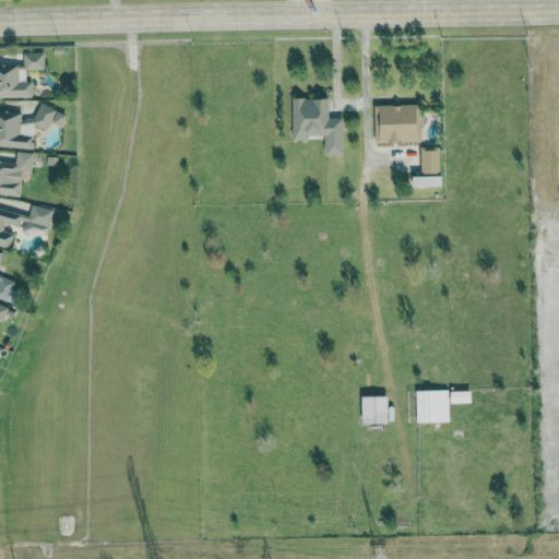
[(0,96),(33,97),(33,81),(26,81),(26,70),(45,69),(45,52),(24,52),(24,64),(0,64),(0,96)]
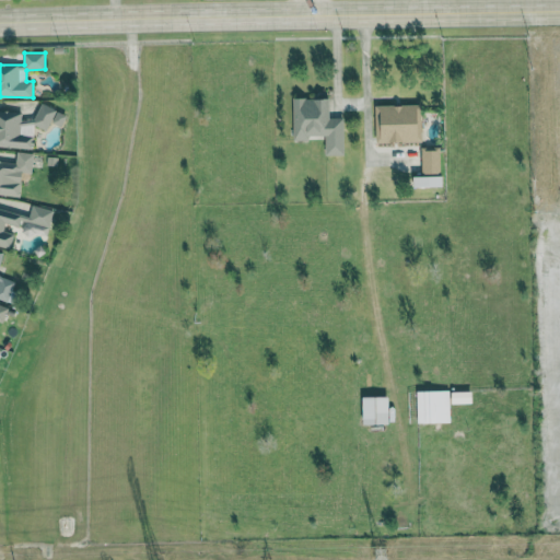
[(345,155),(345,117),(330,117),(330,97),(293,98),(294,140),(310,140),(310,136),(326,136),(326,155),(345,155)]
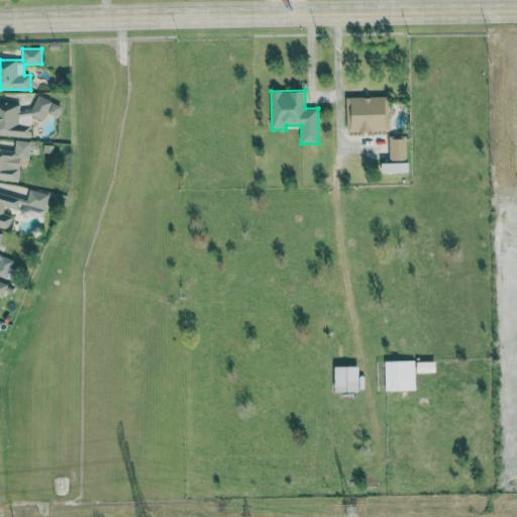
[(58,117),(63,104),(38,96),(31,115),(45,120),(47,114),(58,117)]
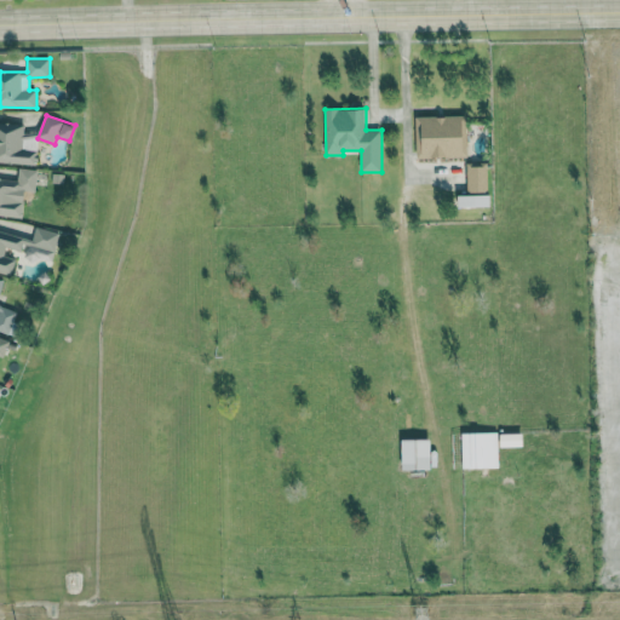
[(466,115),(415,116),(415,158),(466,158),(466,115)]
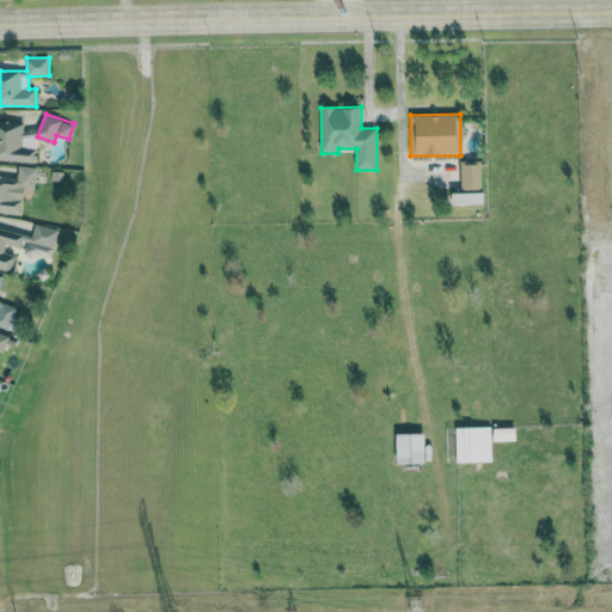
[(0,159),(37,161),(38,134),(24,133),(24,122),(0,120),(0,159)]
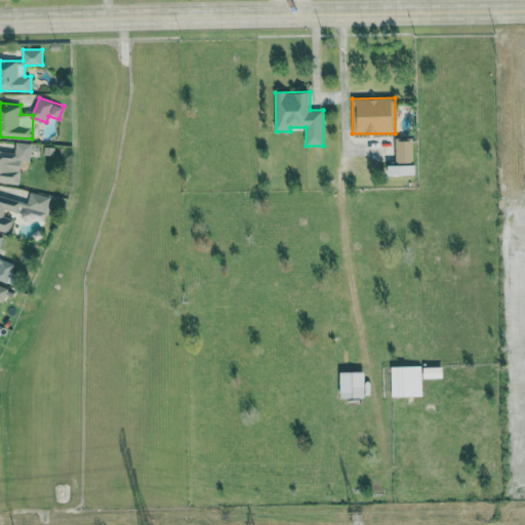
[(396,137),(396,162),(413,162),(413,137),(396,137)]
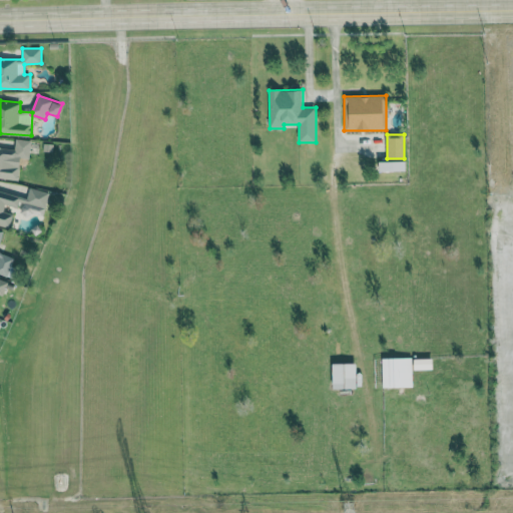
[(0,177),(19,179),(21,158),(29,159),(31,140),(16,138),(15,148),(0,146),(0,177)]
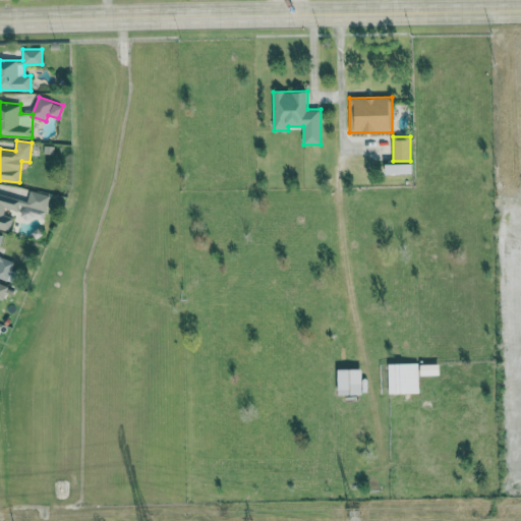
[(412,163),(386,164),(386,174),(413,173),(412,163)]
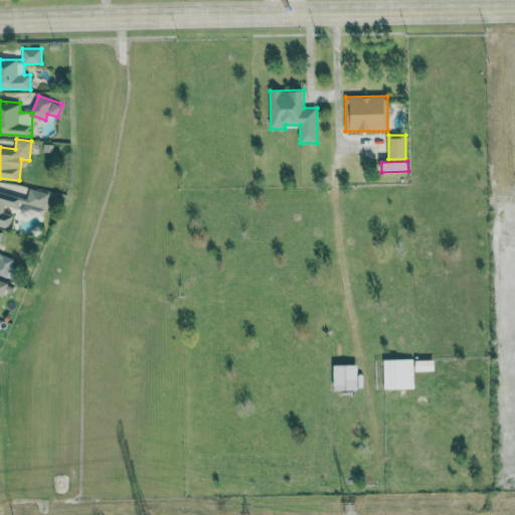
[(27,198),(0,191),(0,225),(10,228),(13,214),(3,212),(5,205),(43,214),(49,193),(30,188),(27,198)]
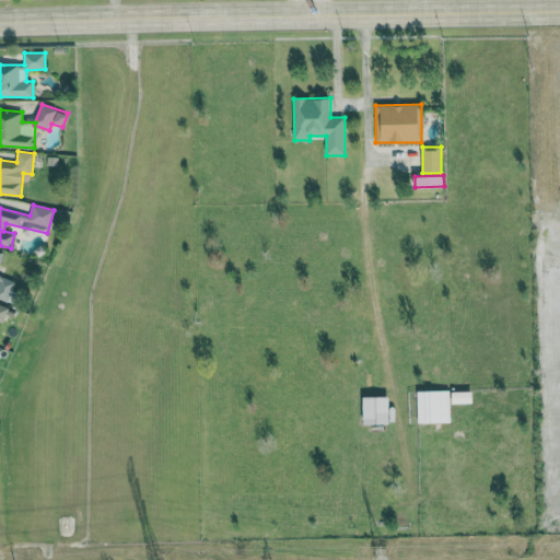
[(15,281),(1,276),(0,278),(0,298),(8,302),(15,281)]
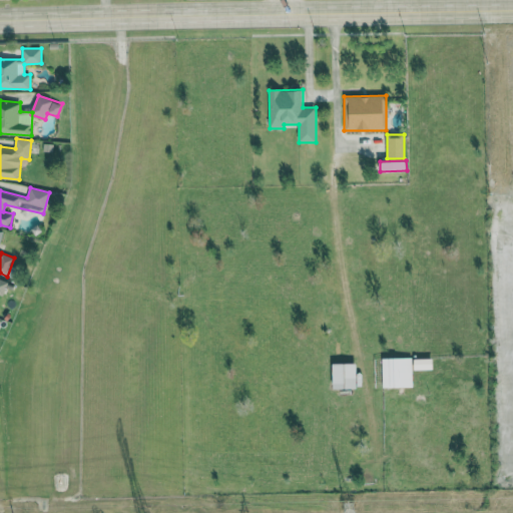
[(0,294),(4,295),(8,282),(0,279),(0,294)]
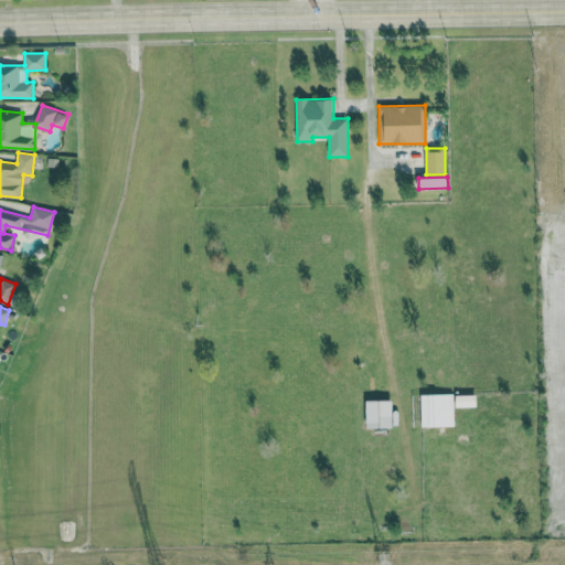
[(422,427),(455,426),(454,394),(420,394),(422,427)]
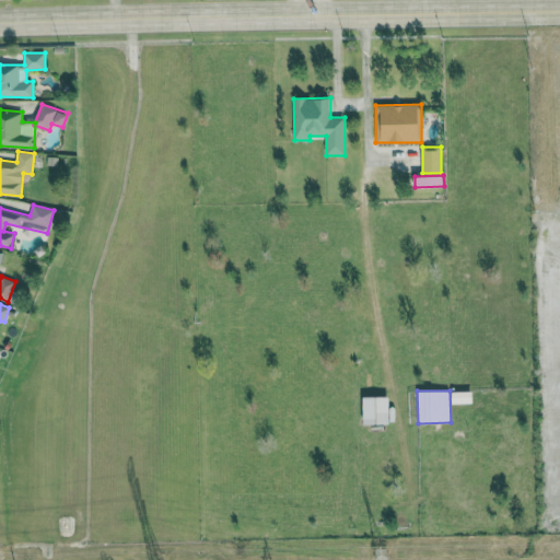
[(473,403),(473,391),(453,392),(453,404),(473,403)]
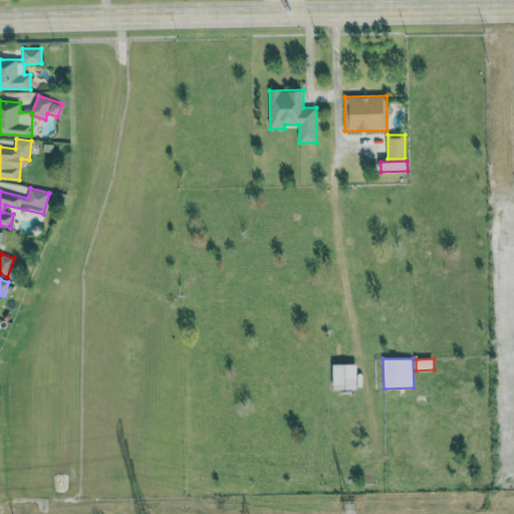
[(333,364),(333,390),(357,390),(357,363),(333,364)]
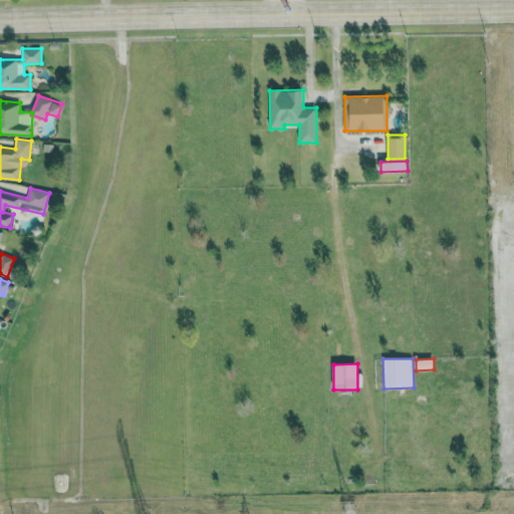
All buildings are outlined.
